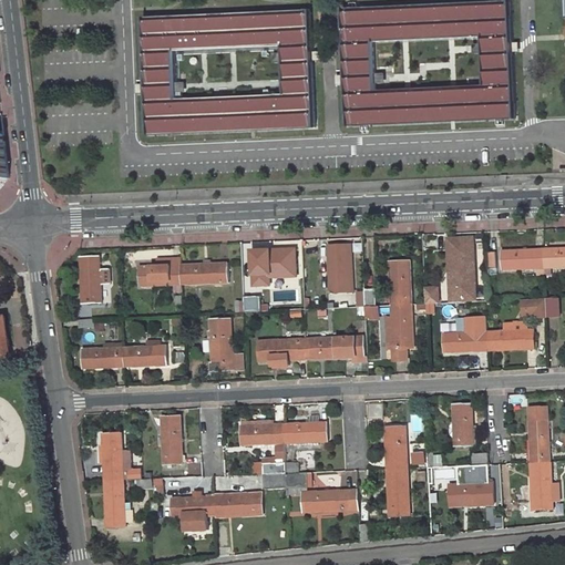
[(512,117),(510,49),(507,0),(341,7),(346,124),(512,117)]
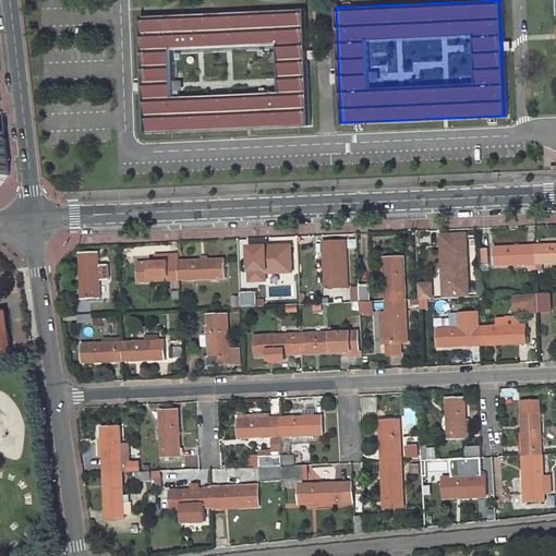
[(144,130),(309,123),(304,9),(140,15),(144,130)]
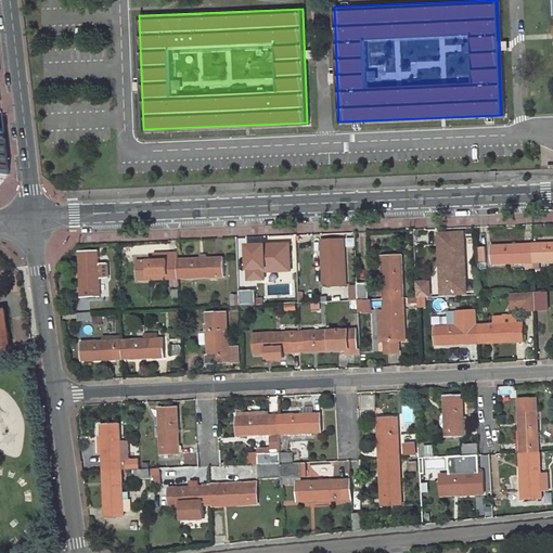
[(438,233),(441,291),(463,290),(461,232),(438,233)]
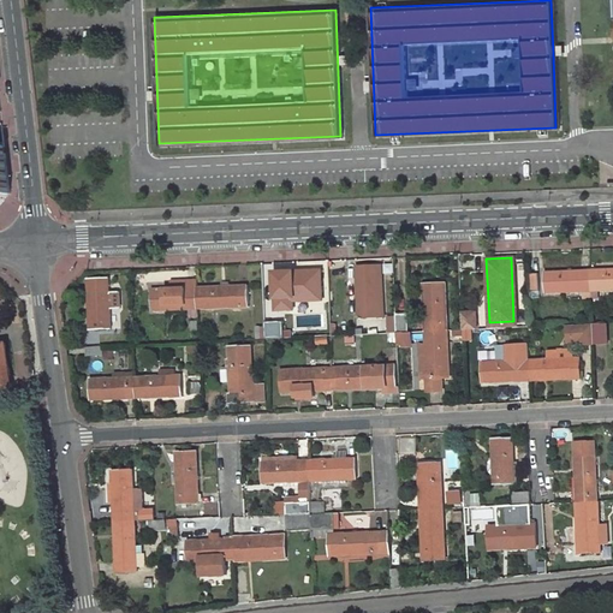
[(381,315),(380,265),(353,265),(356,315),(381,315)]
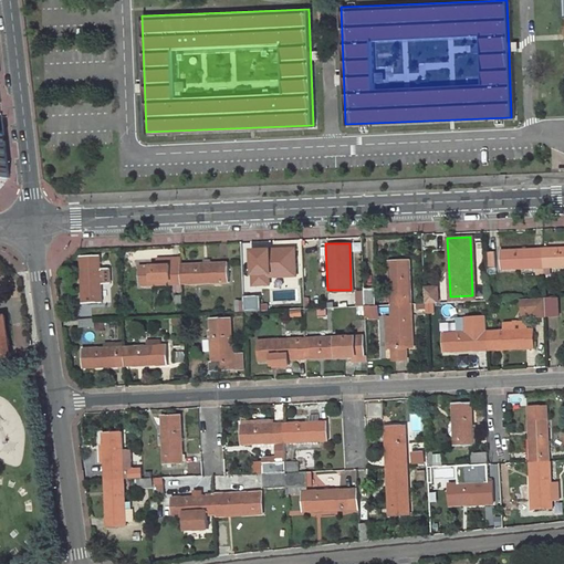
[(563,247),(539,248),(539,267),(563,265),(563,247)]
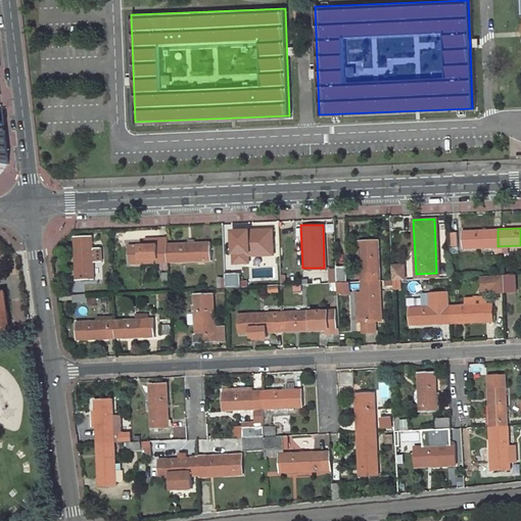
[(498,229),(460,231),(460,248),(473,248),(472,244),(492,243),(492,247),(492,253),(499,253),(498,246),(498,229)]
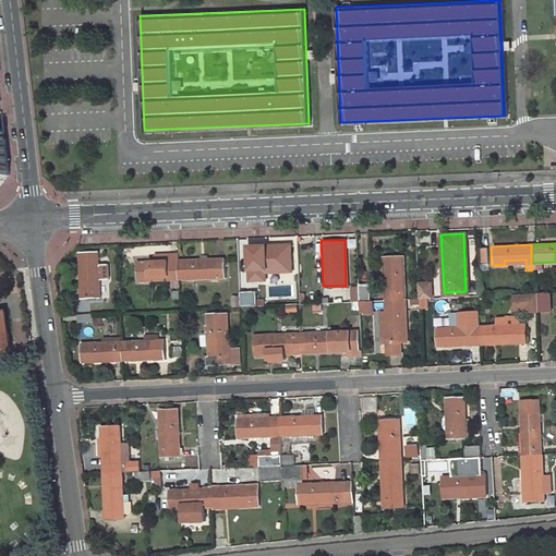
[(484,246),(476,248),(476,262),(478,263),(485,263),(484,246)]
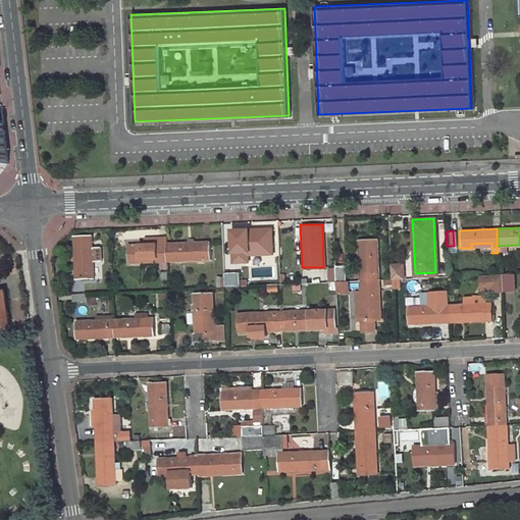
[(91,236),(71,237),(72,249),(78,248),(78,264),(73,264),(74,279),(92,278),(91,236)]
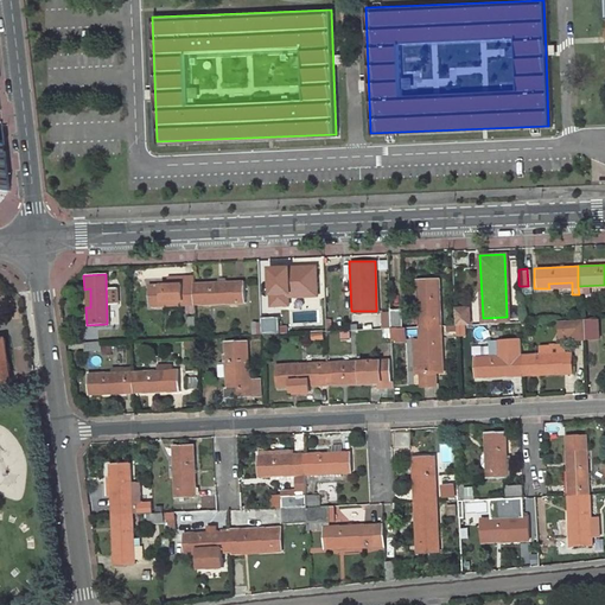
[(167,282),(148,284),(148,305),(163,304),(163,300),(185,299),(185,303),(193,303),(192,282),(184,282),(184,275),(167,275),(167,282)]
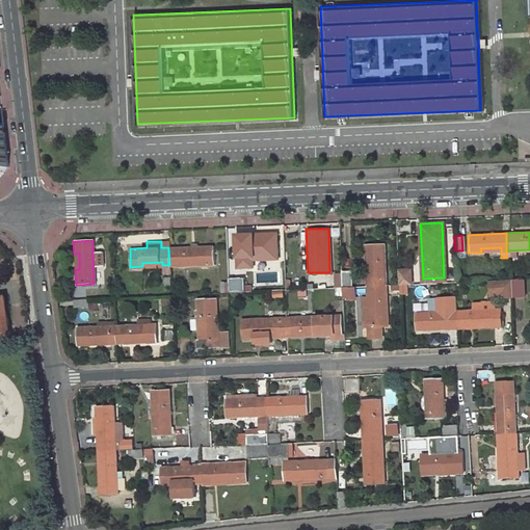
[(269,242),(252,243),(252,255),(256,255),(257,275),(253,275),(253,284),(271,283),(269,242)]
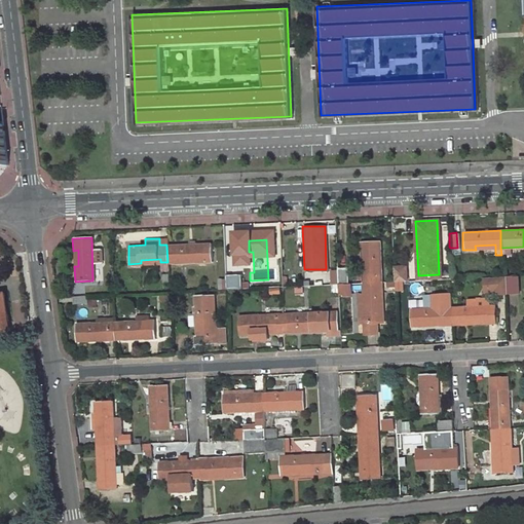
[(360,241),(362,283),(380,282),(378,241),(360,241)]
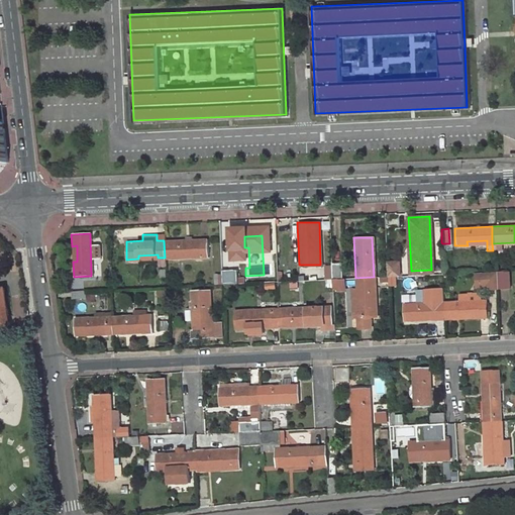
[(207,256),(206,238),(192,238),(185,239),(164,240),(165,258),(178,258),(178,253),(192,252),(192,256),(207,256)]
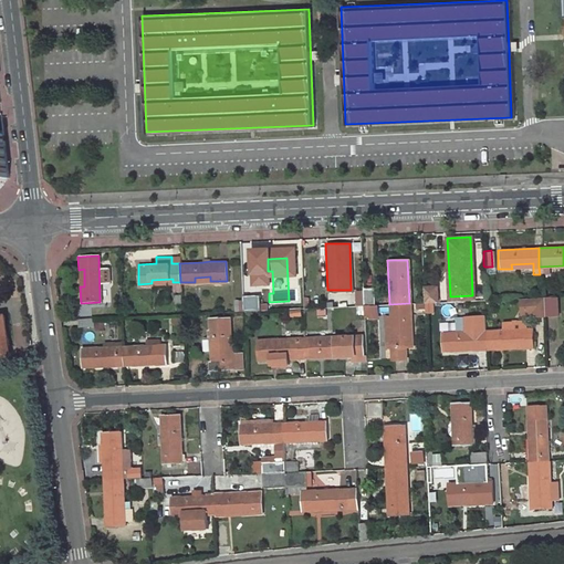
[(437,300),(436,285),(423,285),(424,301),(437,300)]
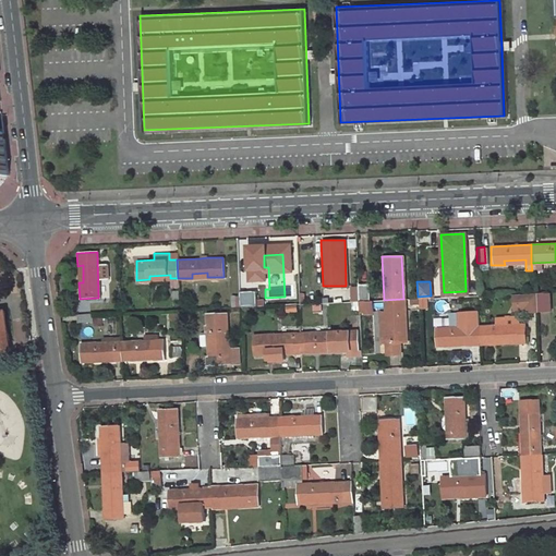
[(370,311),(369,282),(358,282),(359,311),(370,311)]
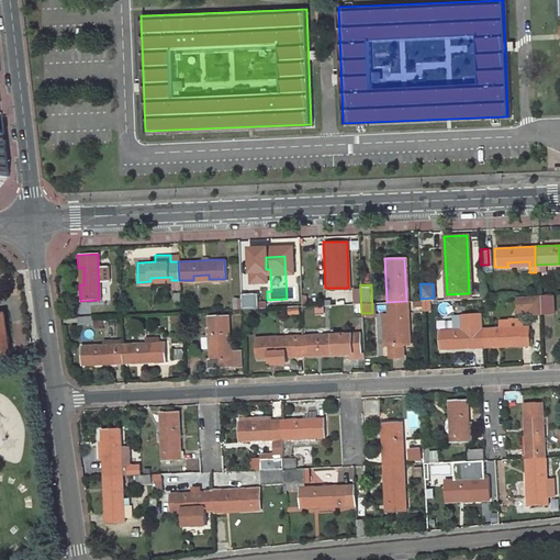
[(526,312),(541,312),(553,312),(552,293),(516,294),(517,304),(526,304),(526,310),(526,312)]
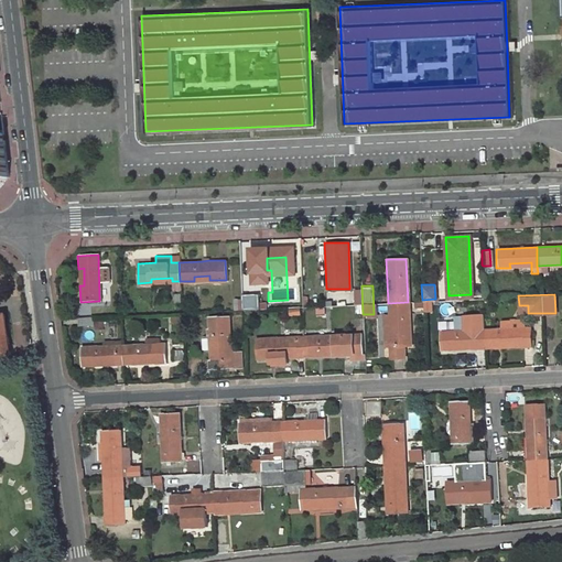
[(388,314),(390,344),(401,344),(410,343),(408,302),(388,303),(388,314)]
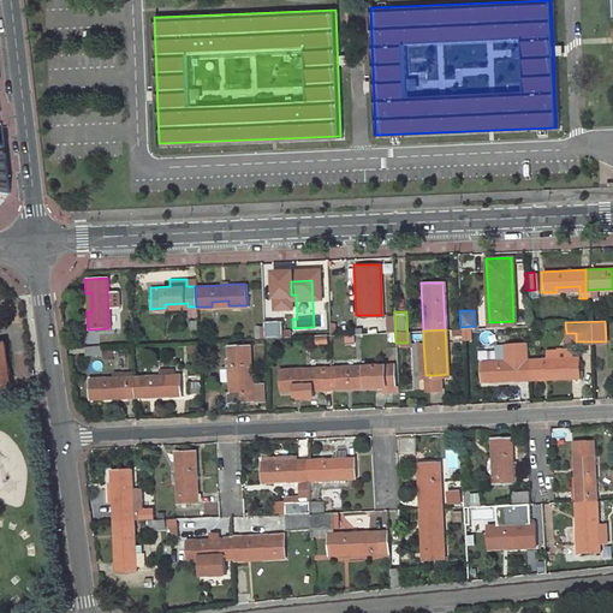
[(4,340),(0,340),(0,386),(10,385),(4,340)]
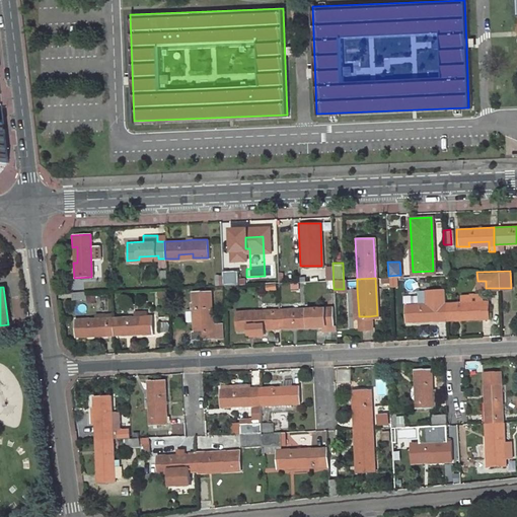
[(418,316),(438,315),(438,319),(445,319),(444,301),(444,289),(426,290),(426,302),(405,303),(407,321),(418,320),(418,316)]
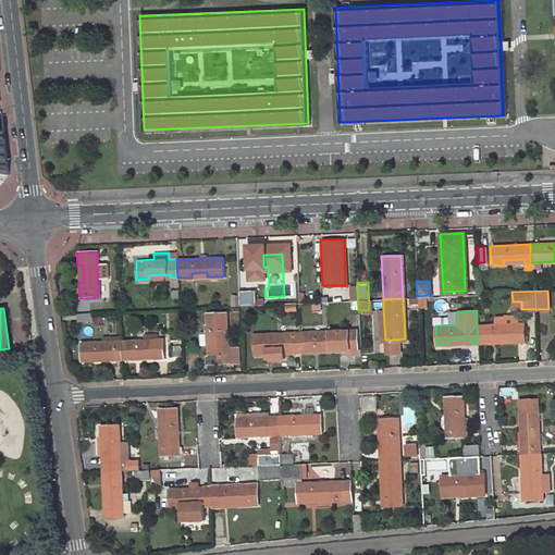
[(208,346),(209,361),(238,360),(237,346),(226,346),(225,311),(207,312),(208,330),(208,346)]
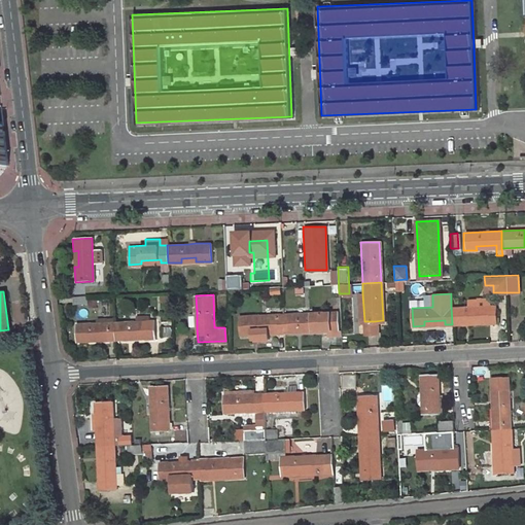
[(476,299),(477,305),(489,304),(489,296),(476,298),(476,299)]
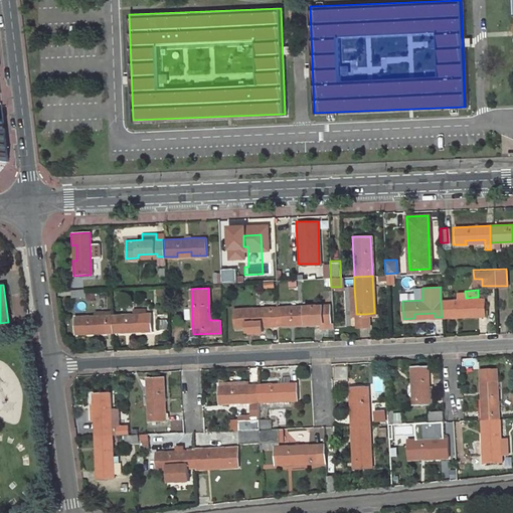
[(457,298),(441,299),(442,317),(454,316),(453,313),(469,312),(469,316),(485,315),(484,297),(478,297),(466,298),(465,292),(457,292),(457,298)]
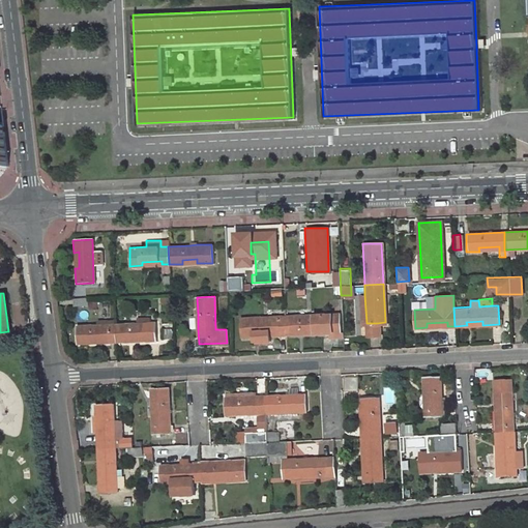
[(188,315),(189,327),(194,329),(198,329),(198,314),(192,314),(188,315)]
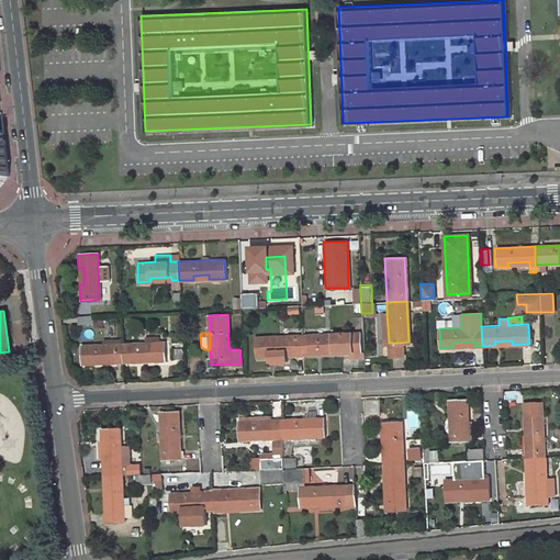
[(300,355),(331,354),(346,353),(346,358),(357,357),(356,333),(299,335),(300,355)]
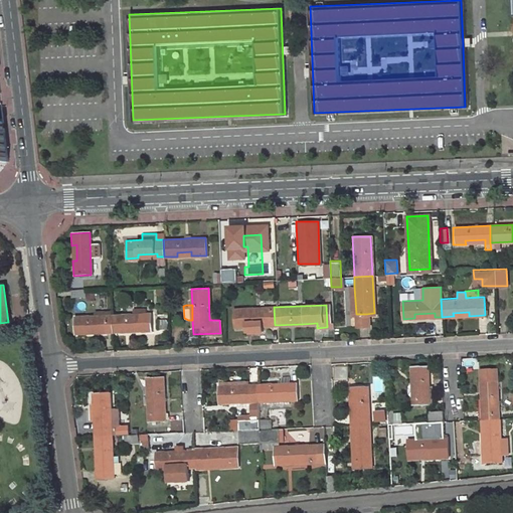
[(274,307),(233,310),(233,327),(244,327),(245,336),(261,335),(260,326),(275,325),(274,307)]
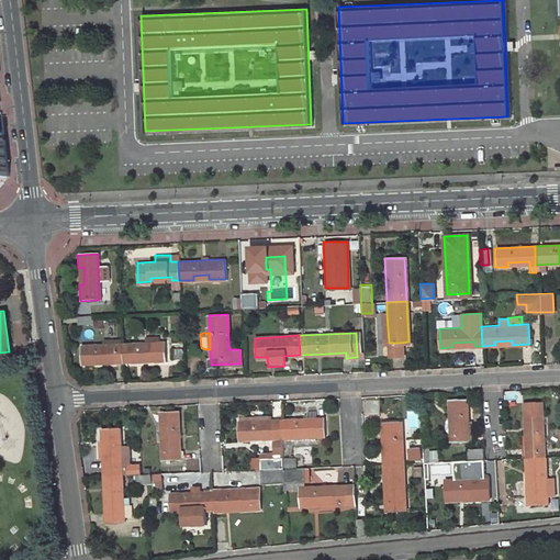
[(165,361),(164,342),(121,344),(122,364),(136,362),(136,357),(157,357),(157,361),(165,361)]
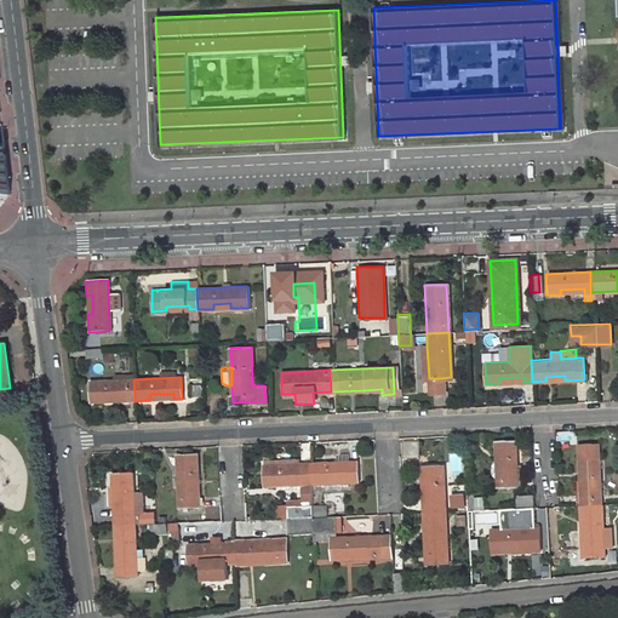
[(442,392),(441,378),(429,378),(429,392),(442,392)]
